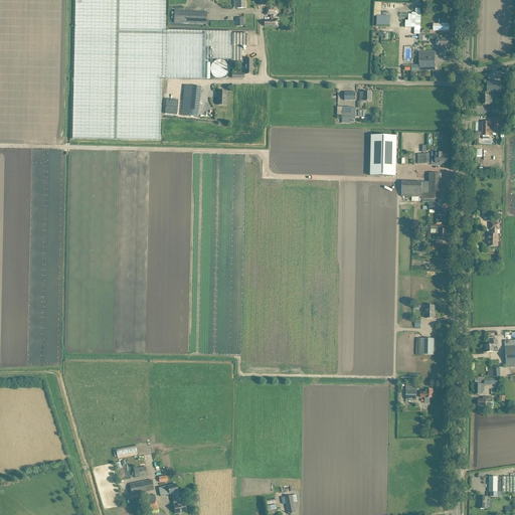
[(186,30),(165,30),(165,0),(74,0),(74,29),(73,77),(72,139),(160,140),(162,78),(205,79),(205,59),(231,59),(231,61),(241,61),(241,59),(241,46),(248,46),(248,34),(231,34),(231,32),(186,31),(186,30)]
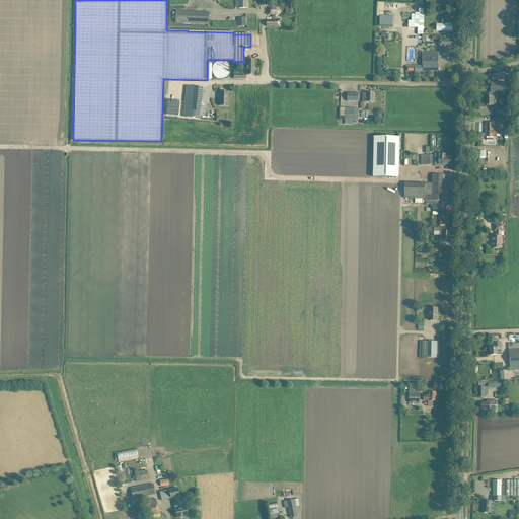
[(247,8),(246,0),(238,0),(239,8),(247,8)]
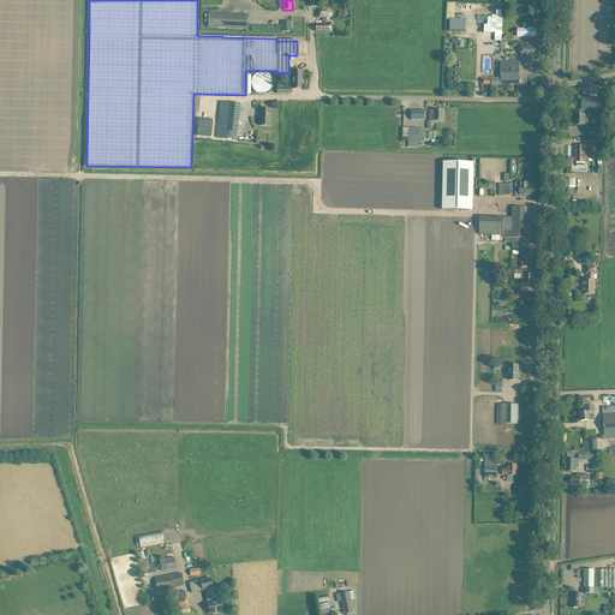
[(326,10),(318,10),(318,18),(323,18),(323,25),(316,25),(316,31),(324,31),(324,33),(332,33),(332,23),(327,23),(327,24),(326,18),(330,18),(330,15),(326,15),(326,10)]
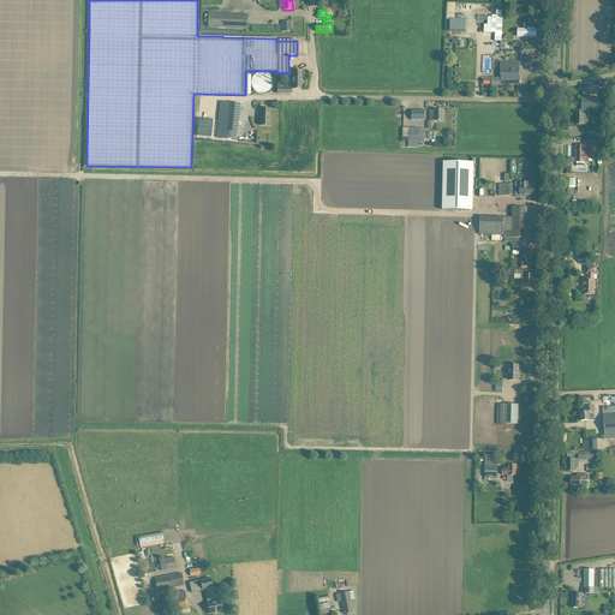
[(246,29),(246,15),(208,12),(208,16),(206,16),(206,22),(208,22),(208,28),(246,29)]
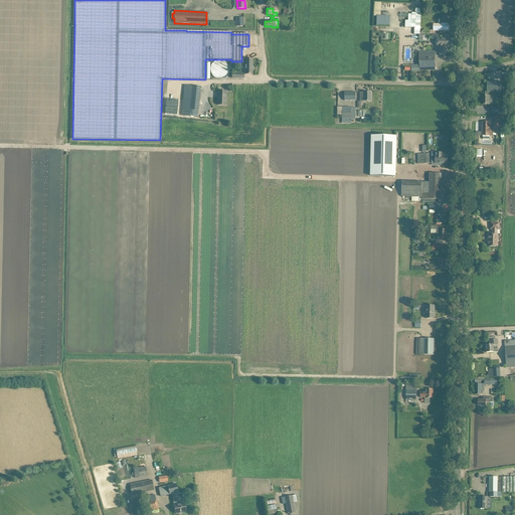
[(413,27),(416,27),(416,35),(421,35),(422,14),(413,14),(413,27)]
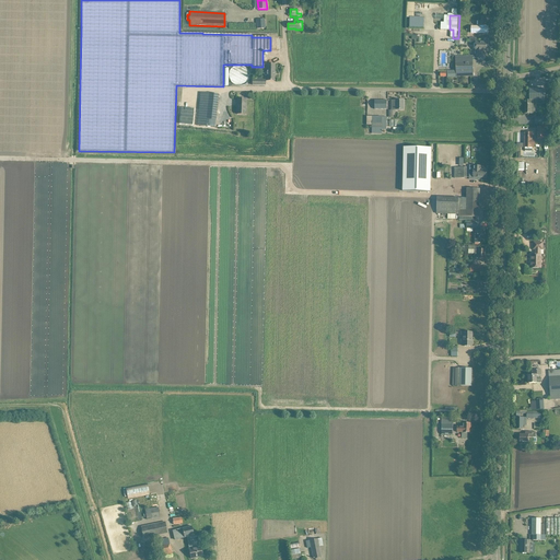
[(410,16),(410,27),(424,27),(424,16),(410,16)]
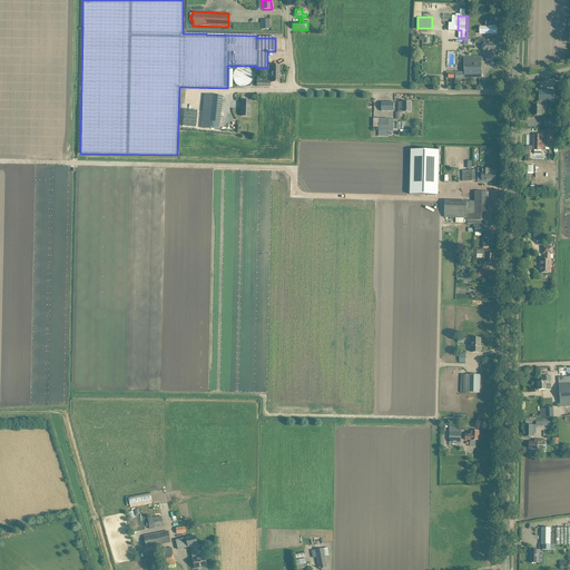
[(487,27),(482,27),(482,33),(497,35),(497,28),(497,18),(487,18),(487,27)]
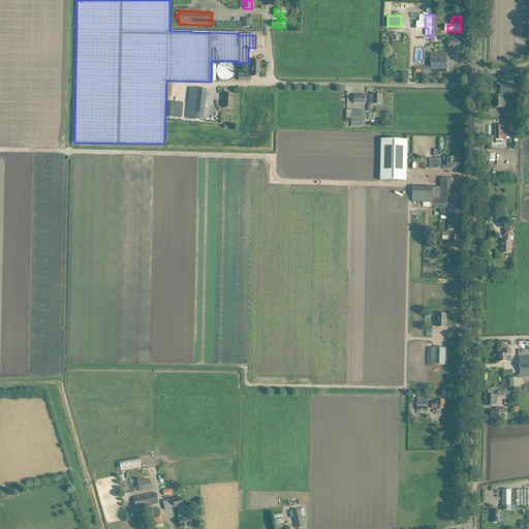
[(447,72),(446,55),(450,55),(456,55),(456,48),(461,49),(461,40),(449,40),(449,48),(450,48),(450,53),(446,53),(431,54),(431,73),(447,72)]
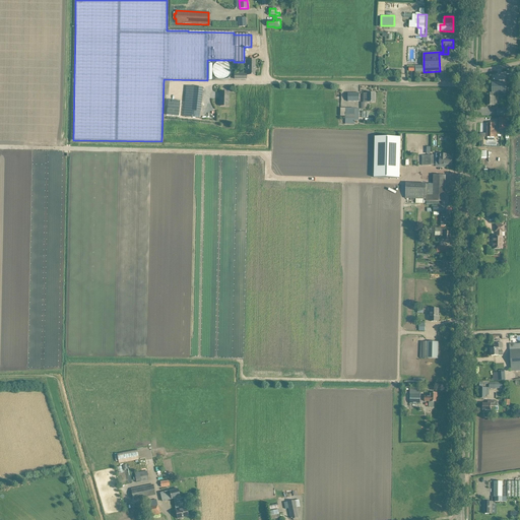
[(244,60),(244,62),(244,63),(248,63),(248,75),(255,75),(255,60),(244,60)]
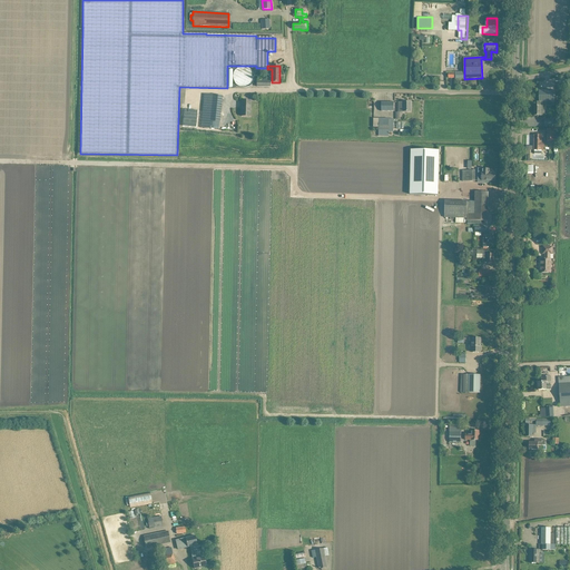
[(539,90),(539,101),(539,102),(540,102),(540,106),(534,106),(534,116),(543,116),(543,111),(544,111),(544,101),(554,101),(553,90),(539,90)]
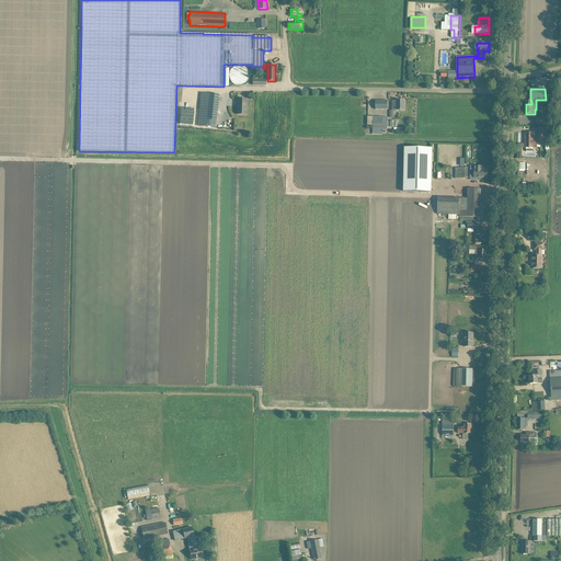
[(216,121),(219,94),(201,93),(197,126),(207,127),(208,119),(216,121)]
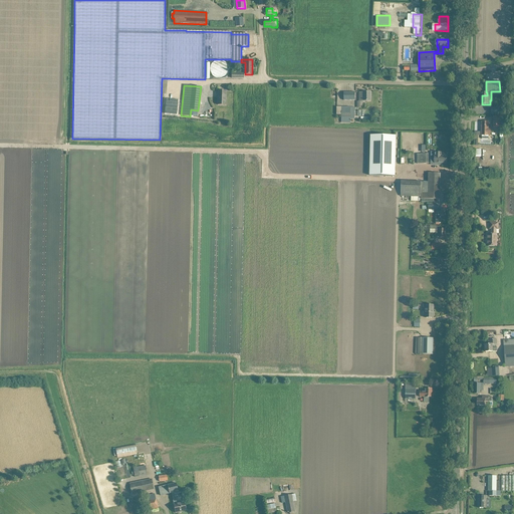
[(226,105),(226,91),(218,91),(217,105),(226,105)]
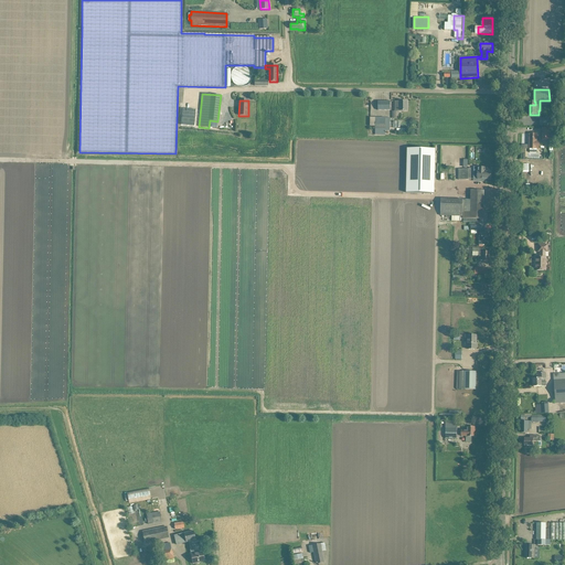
[(391,110),(391,102),(377,102),(379,110),(391,110)]
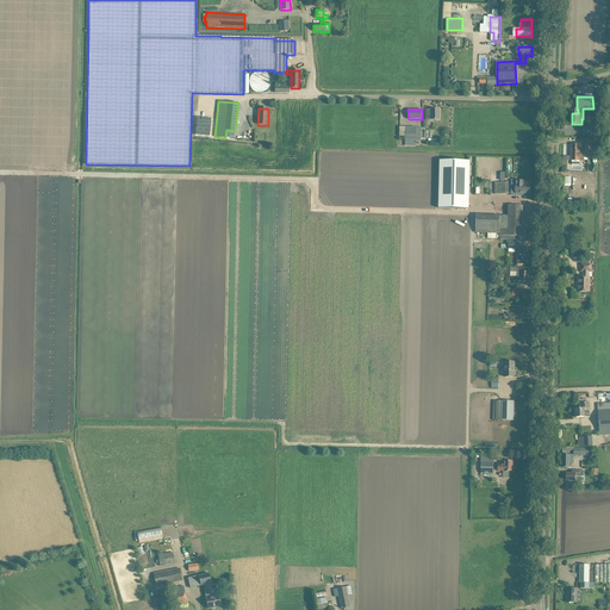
[(431,110),(429,110),(427,110),(427,120),(428,120),(440,120),(440,110),(431,110)]
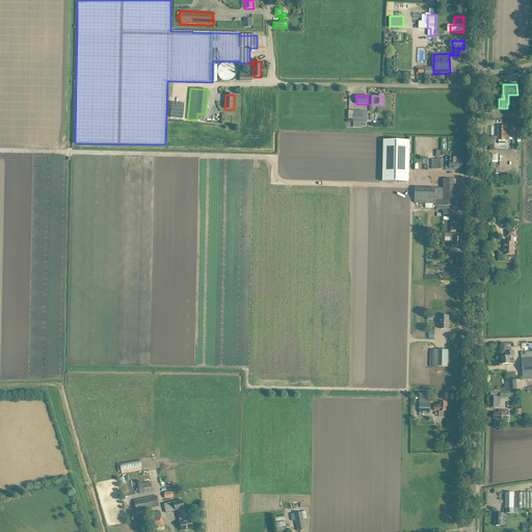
[(185,103),(171,102),(170,117),(183,120),(185,103)]
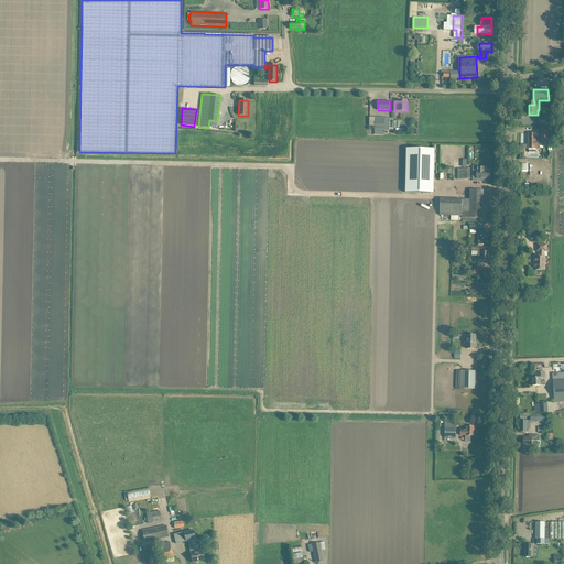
[(390,118),(384,118),(369,118),(369,126),(375,126),(375,134),(384,134),(384,133),(389,133),(389,130),(390,118)]
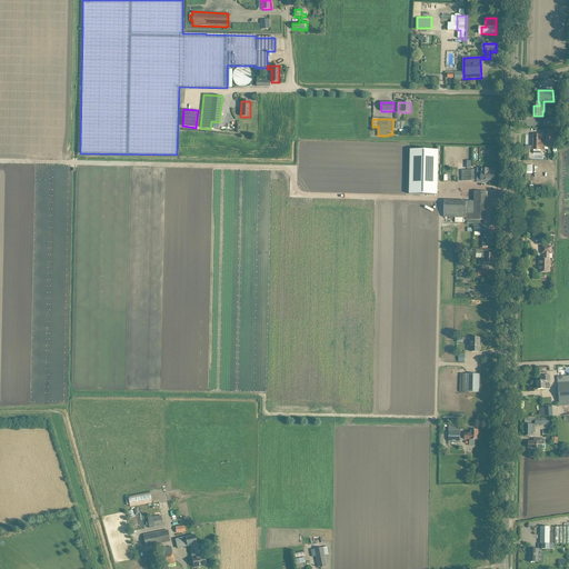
[(547,128),(546,140),(553,140),(553,145),(553,149),(558,149),(558,145),(558,128),(547,128)]
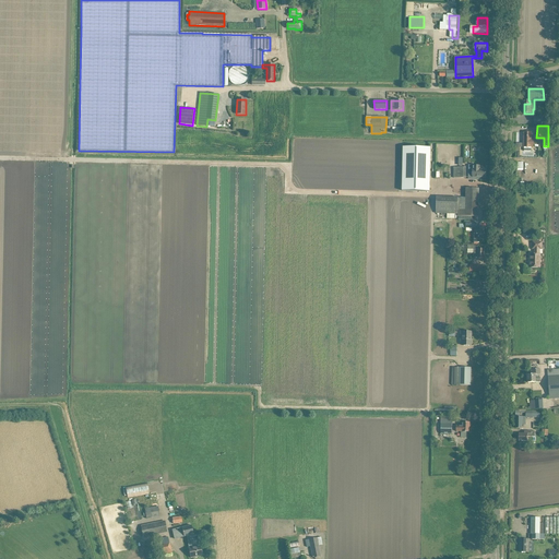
[(523,132),(523,147),(532,147),(534,147),(534,139),(532,139),(532,132),(523,132)]
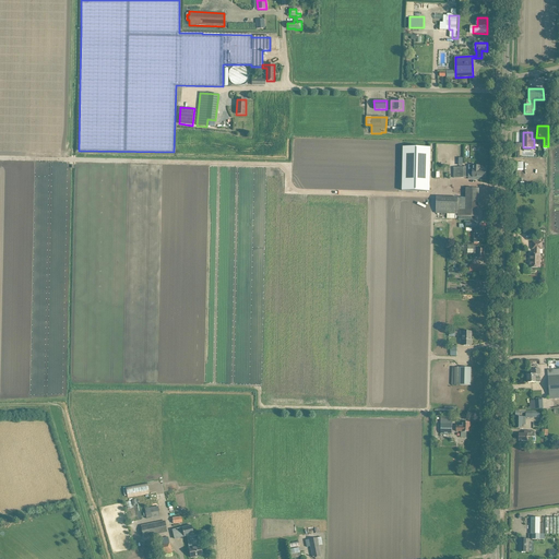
[(403,147),(402,191),(429,191),(430,147),(403,147)]
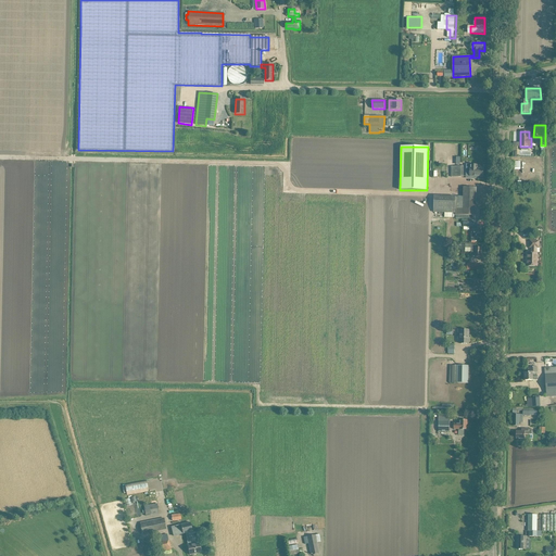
[(478,168),(478,165),(470,165),(470,177),(483,177),(483,168),(478,168)]
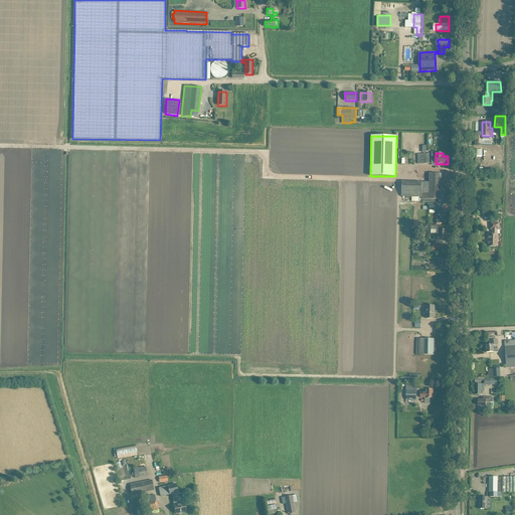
[(430,154),(418,154),(418,164),(430,163),(430,154)]
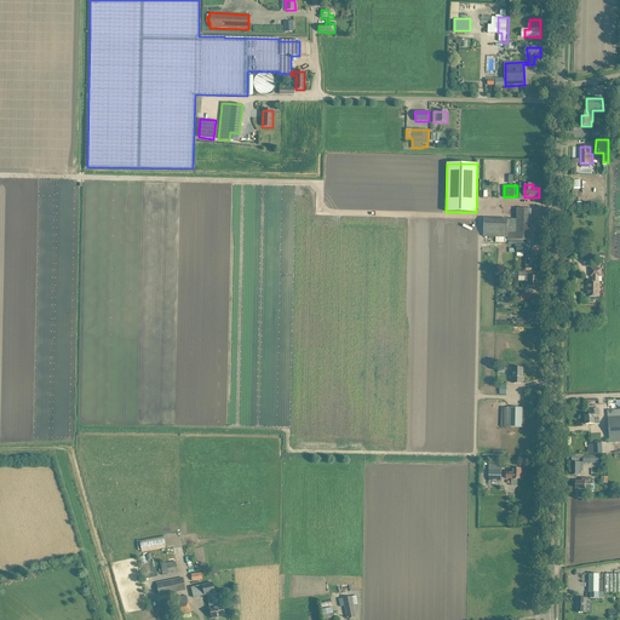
[(530,240),(532,210),(517,208),(517,219),(484,218),(483,236),(495,237),(495,242),(504,242),(504,237),(507,237),(507,240),(530,240)]
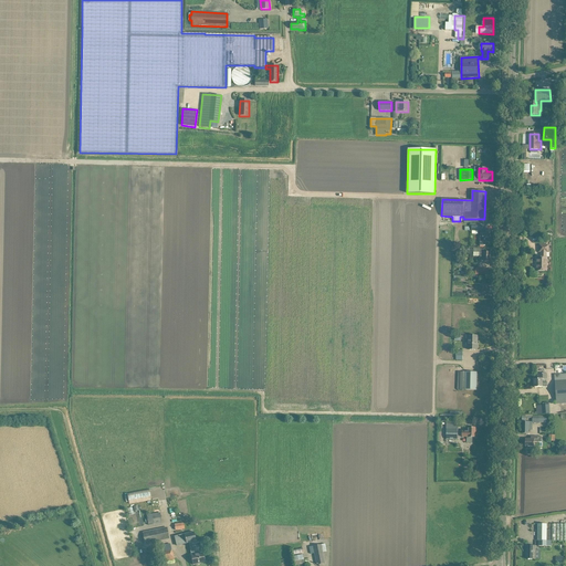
[(491,242),(491,230),(482,230),(482,237),(480,237),(480,245),(485,245),(485,242),(491,242)]
